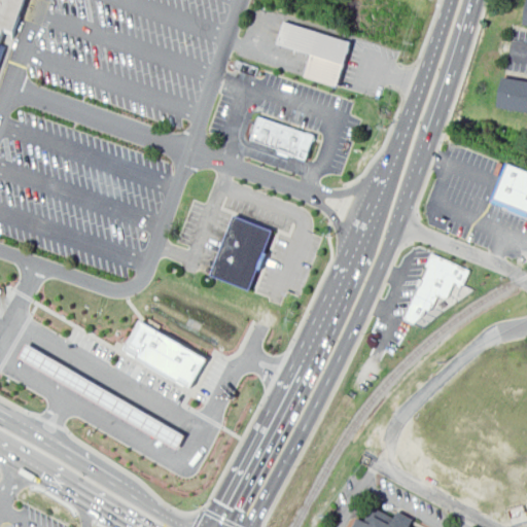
[(0,0),(0,33),(12,0),(0,0)]
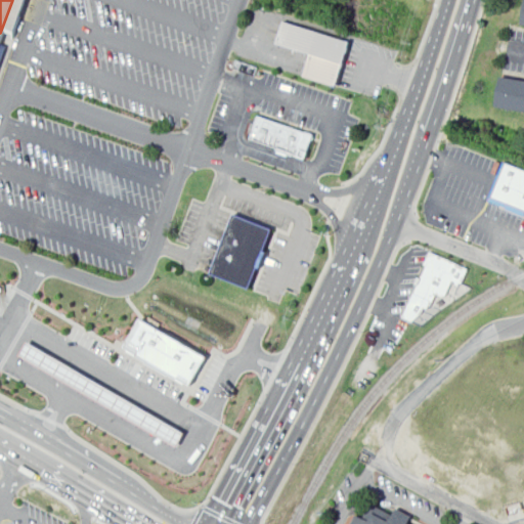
[(281,22),(349,41),(337,85),(303,75),(309,52),(275,43),(281,22)]
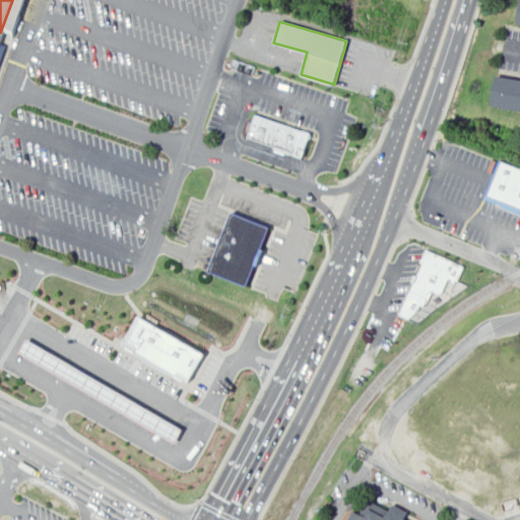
[(519,79),(498,76),(494,105),(519,109),(519,79)]
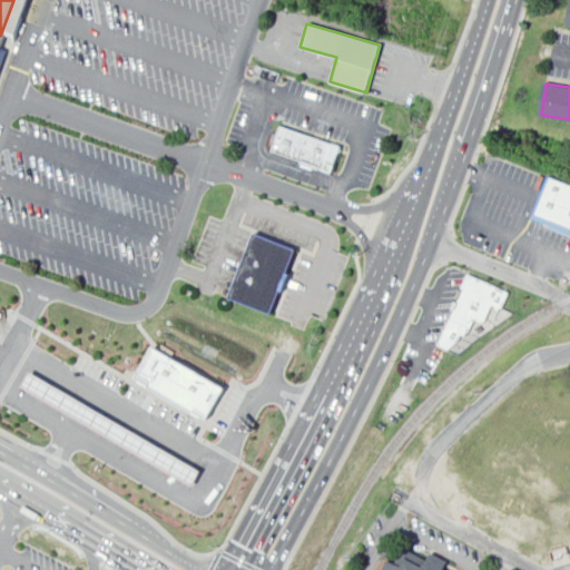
[(272,155),(338,180),(345,144),(283,121),(272,155)]
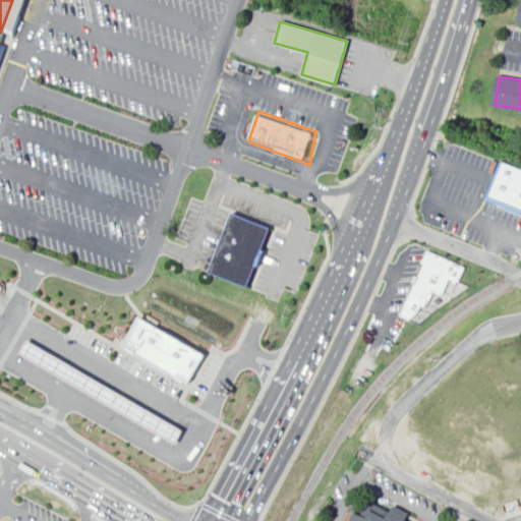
[(486,197),(520,209),(520,169),(500,161),(486,197)]
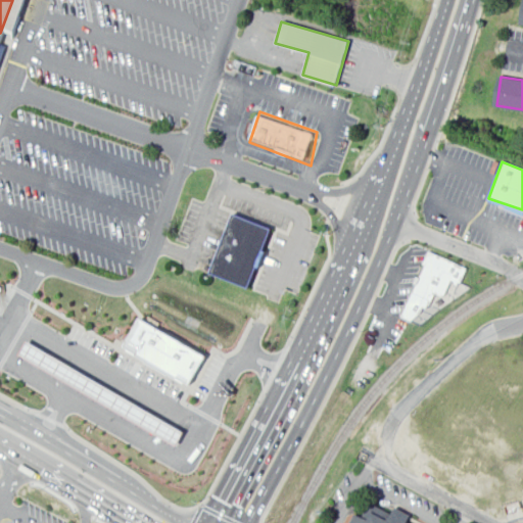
[(233,211),(278,230),(251,287),(207,270),(233,211)]
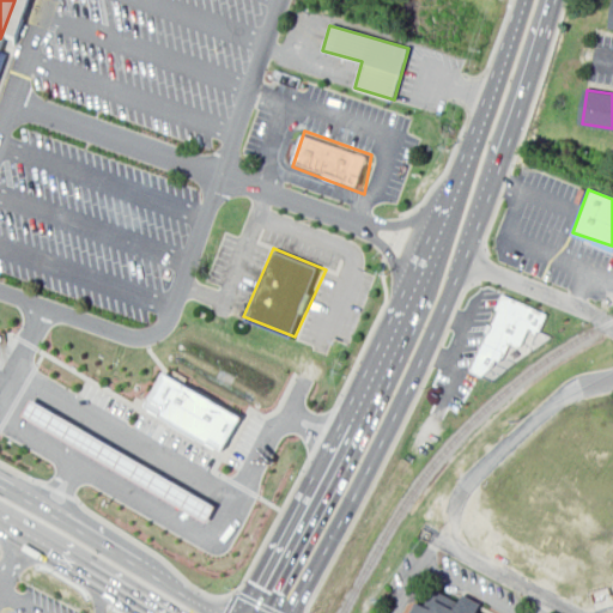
[(501,293),(552,311),(544,329),(484,371),(469,366),(501,293)]
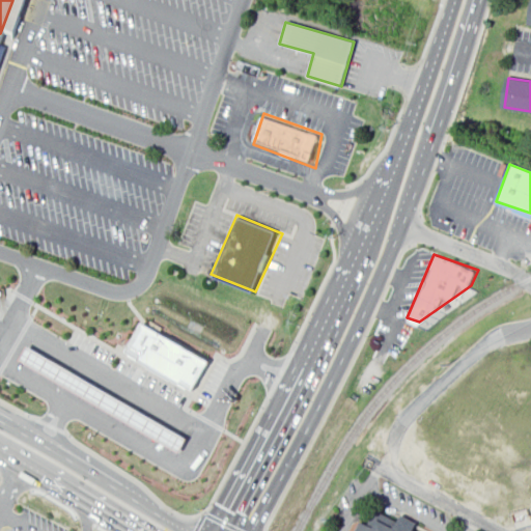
[(144,311),(221,353),(195,400),(118,359),(144,311)]
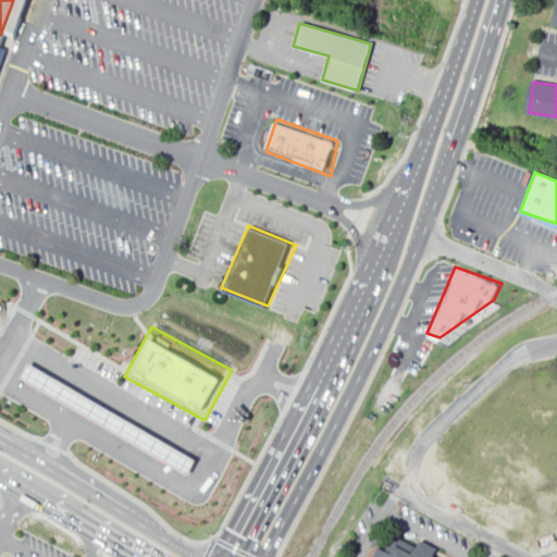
[(28,363),(193,460),(185,474),(20,378),(28,363)]
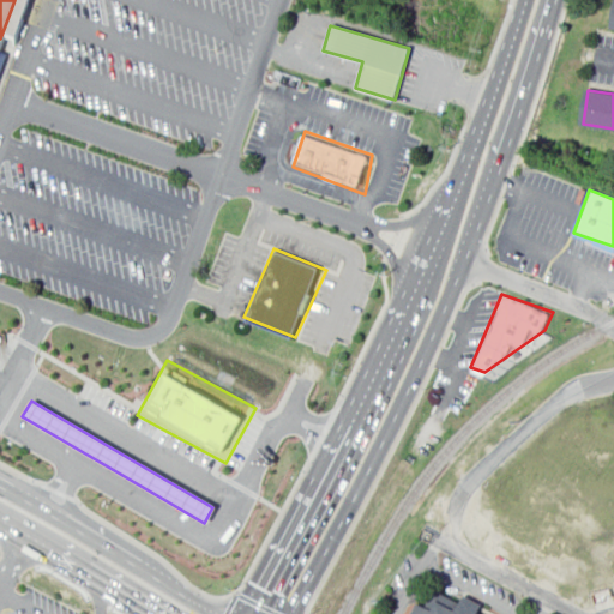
[(416,613),(429,590),(473,613),(416,613)]
